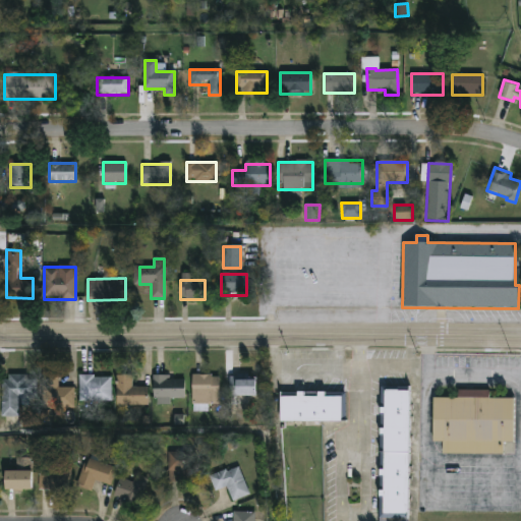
[(2,415),(2,373),(36,373),(36,403),(20,403),(20,415),(2,415)]
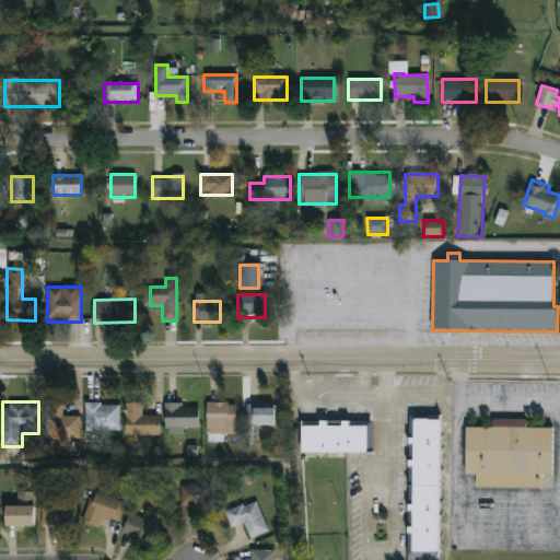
[(159,434),(126,434),(126,401),(142,401),(142,413),(159,413),(159,434)]
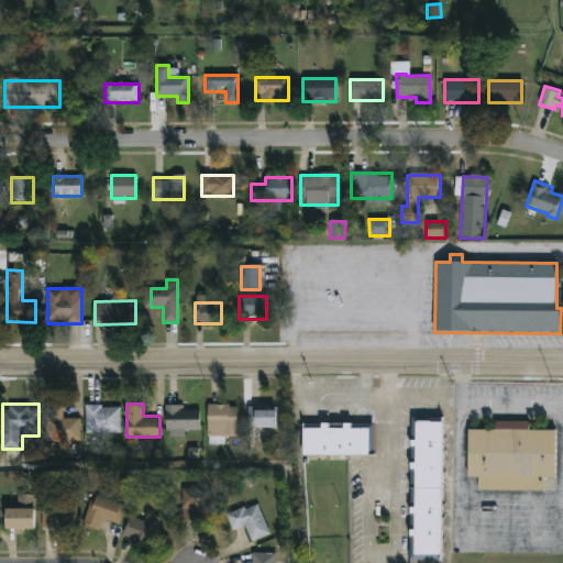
[(223,441),(209,441),(209,404),(236,404),(236,434),(223,434),(223,441)]
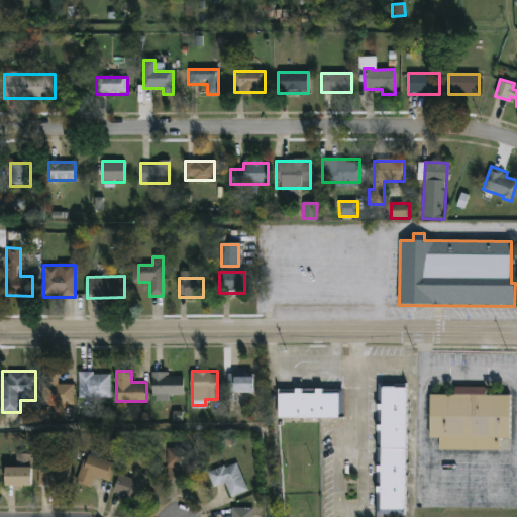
[(58,372),(58,384),(74,384),(74,405),(45,405),(45,372),(58,372)]
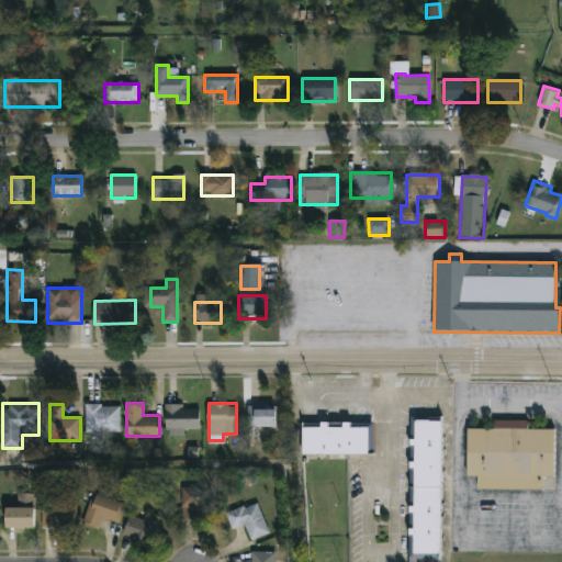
[(86,404),(120,404),(120,431),(86,431),(86,404)]
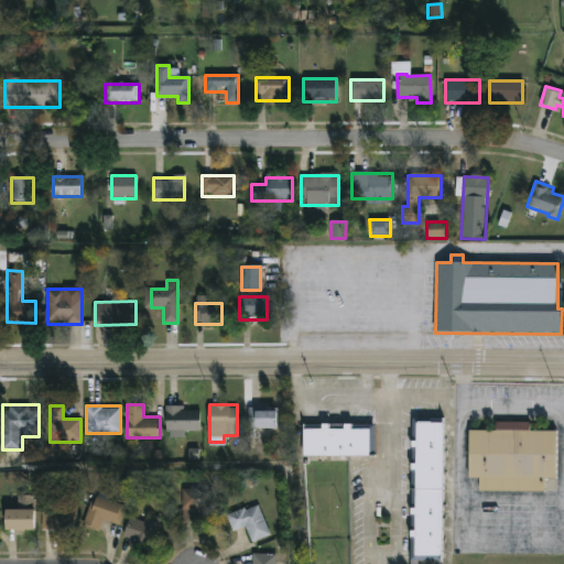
[(199,434),(166,434),(166,405),(199,405),(199,434)]
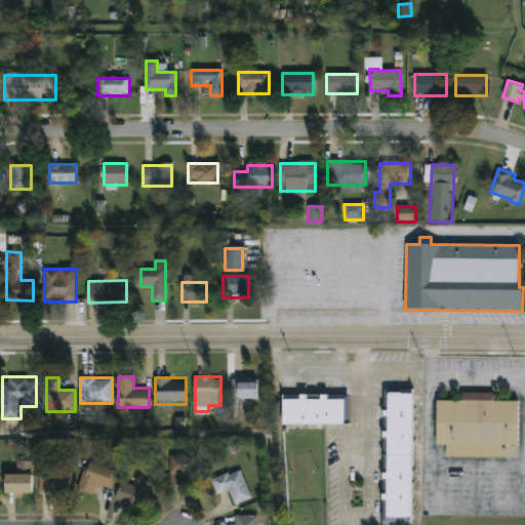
[(257,398),(232,398),(232,377),(257,377),(257,398)]
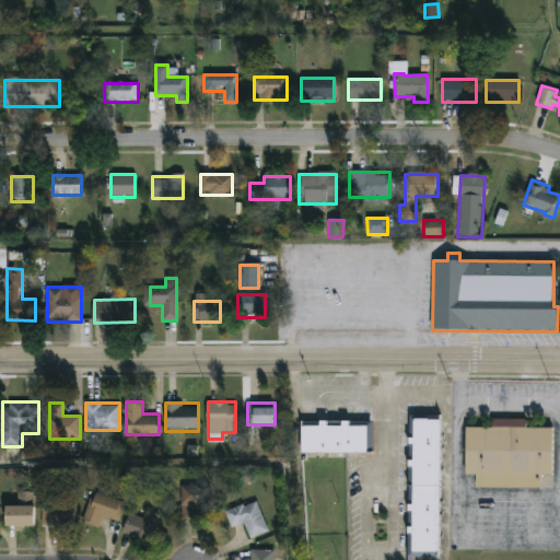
[(440,559),(410,559),(412,418),(442,418),(440,559)]
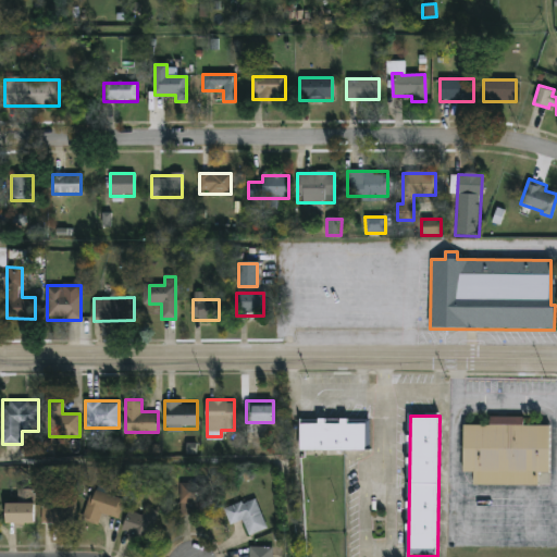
[(474,485),(474,473),(463,473),(463,425),(491,425),(491,417),(524,418),(524,425),(551,425),(551,486),(474,485)]
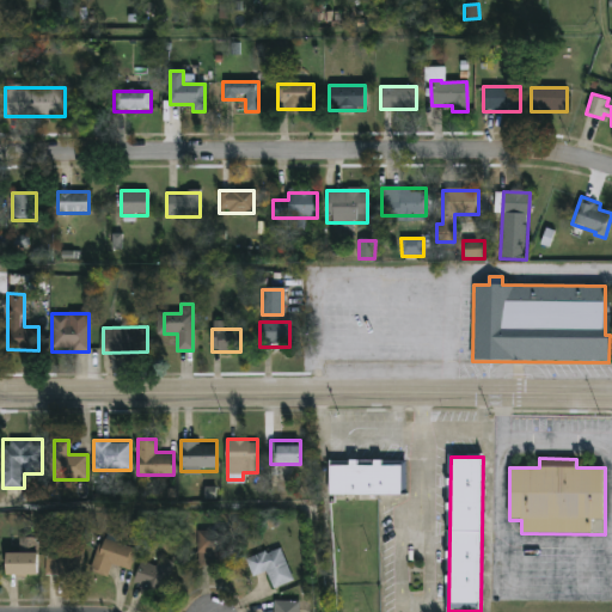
[(408,460),(408,495),(329,495),(329,460),(408,460)]
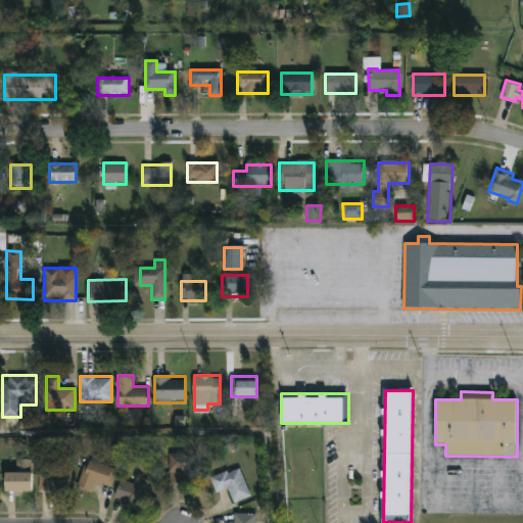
[(170,453),(197,453),(197,481),(170,481),(170,453)]
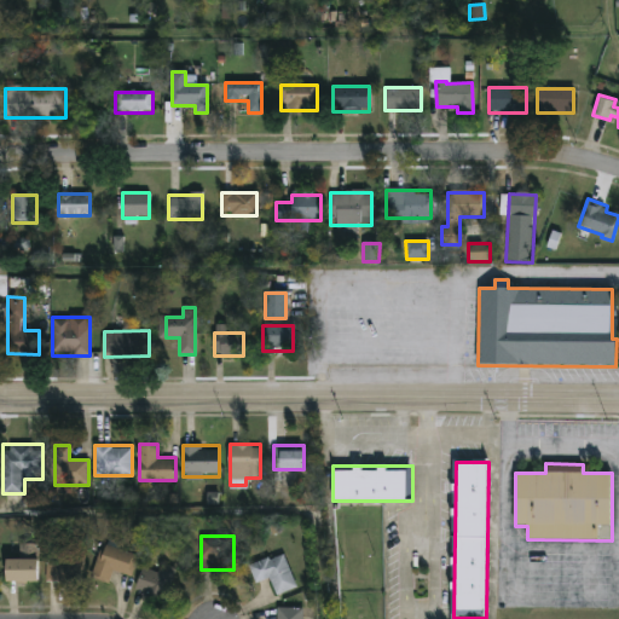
[(140,555),(132,576),(114,570),(110,583),(93,577),(105,543),(140,555)]
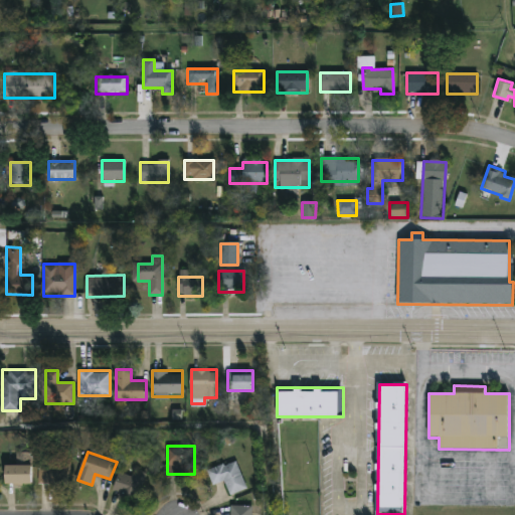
[(235,459),(247,488),(230,495),(224,480),(213,484),(207,470),(235,459)]
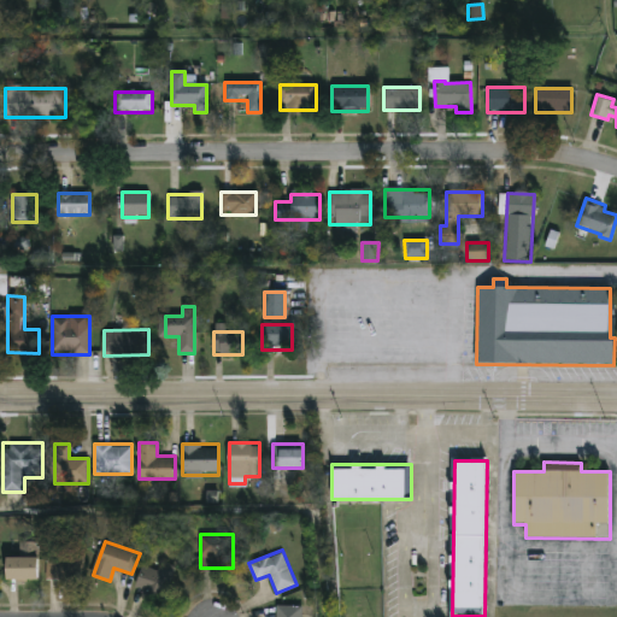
[(84,580),(47,580),(47,551),(84,551),(84,580)]
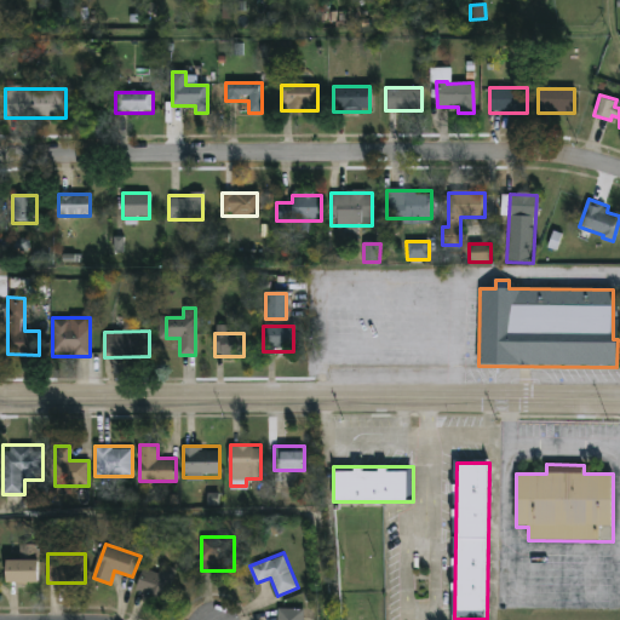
[(5,558),(39,558),(39,583),(5,583),(5,558)]
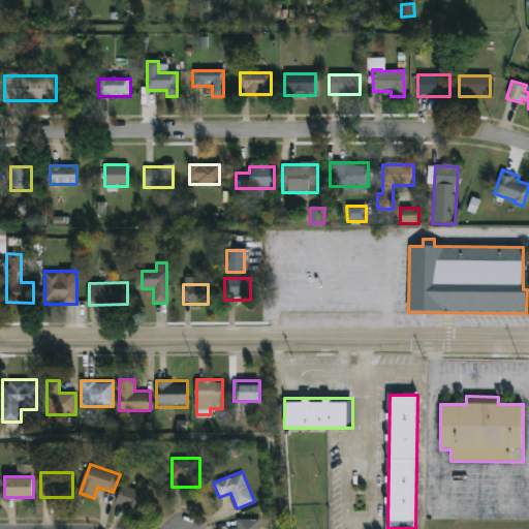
[(135,488),(137,480),(151,485),(143,511),(117,504),(122,484),(135,488)]
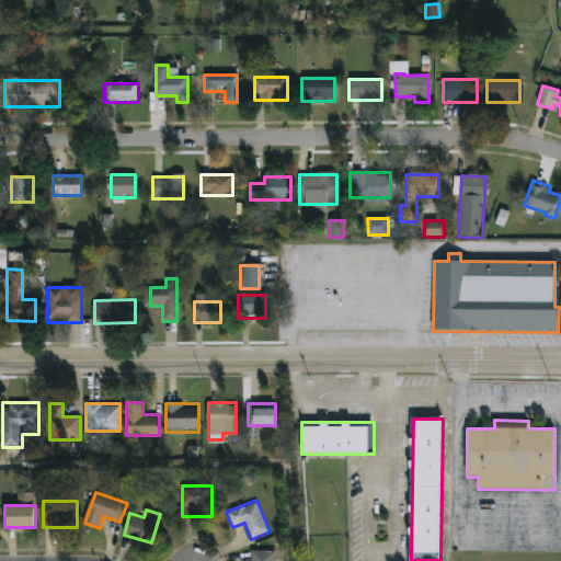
[(274,550),(274,560),(251,560),(251,550),(274,550)]
